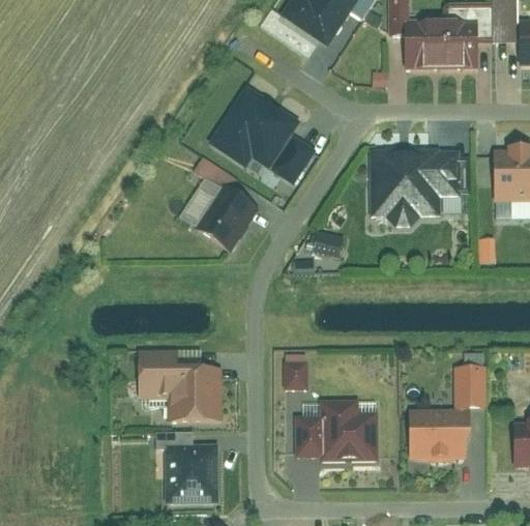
[(289,0),(280,15),(328,46),(356,0),(289,0)]
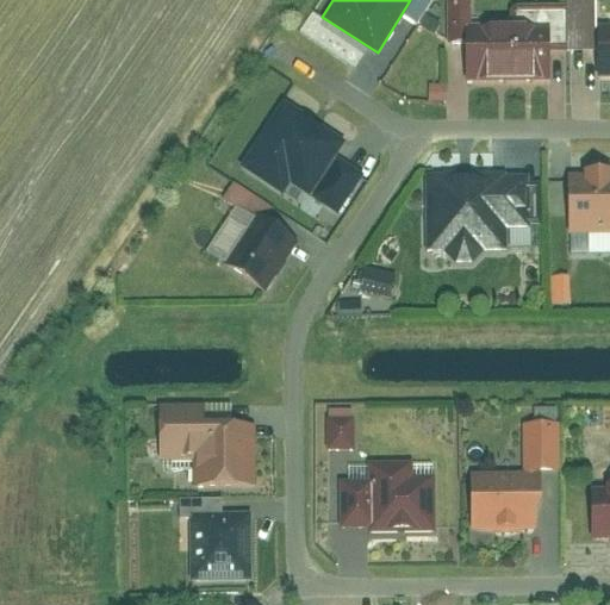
[(609,19),(597,20),(598,74),(609,73),(609,19)]
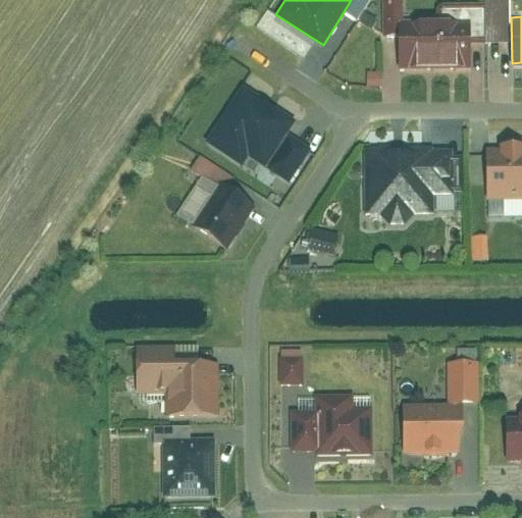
[(404,66),(472,65),(472,17),(404,18),(404,66)]
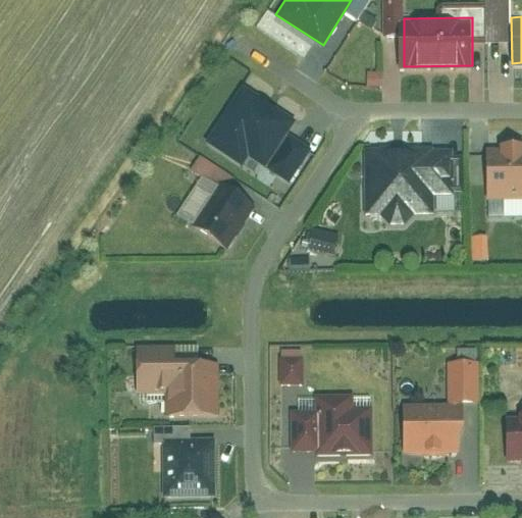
[(368,86),(383,87),(383,72),(368,72),(368,86)]
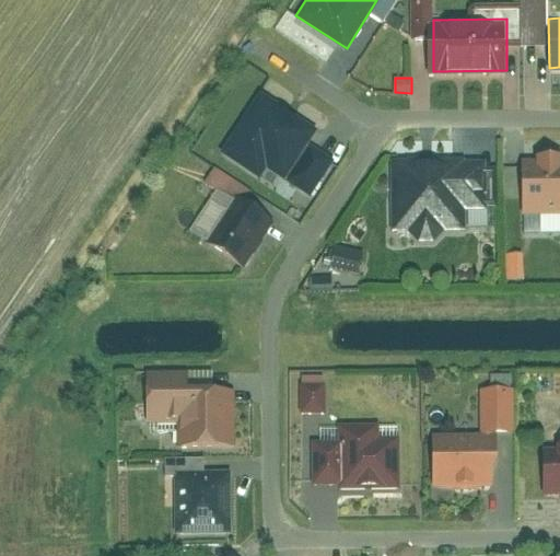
[(259,176),(266,166),(284,178),(318,129),(258,89),(218,149),(259,176)]
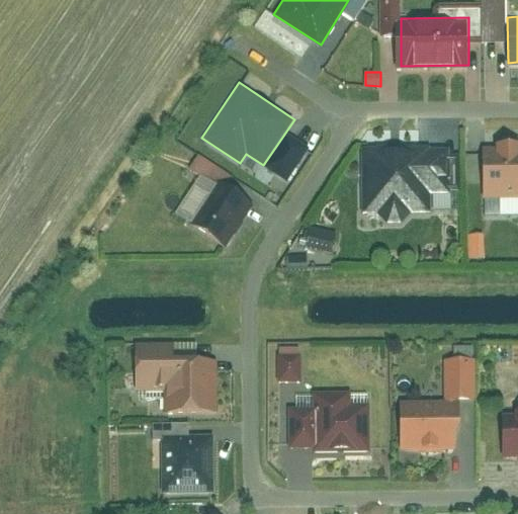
[(483,146),(483,195),(517,195),(517,140),(495,141),(495,146),(483,146)]
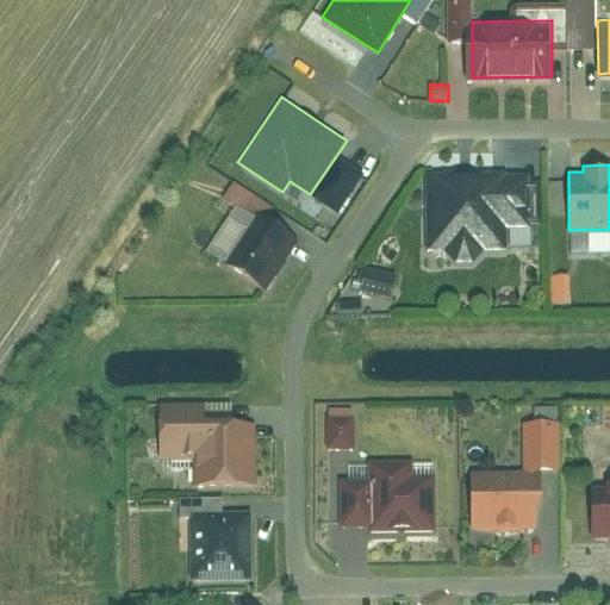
[(524,172),(424,173),(424,250),(441,250),(452,261),(473,261),(479,250),(503,250),(503,229),(530,229),(530,224),(539,224),(539,181),(524,182),(524,172)]
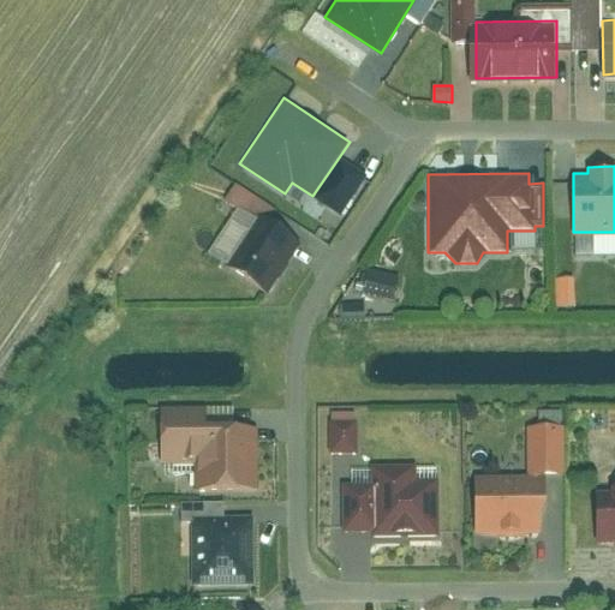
[(261,213),(226,263),(267,291),(302,240),(261,213)]
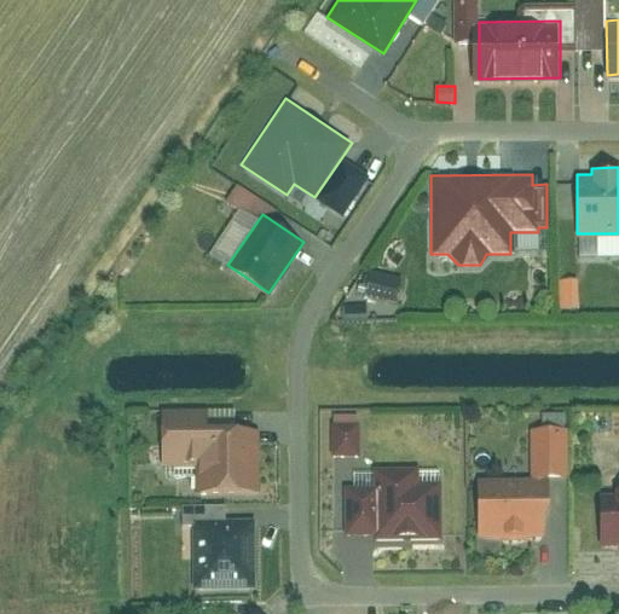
[(368,297),(399,303),(405,278),(374,271),(368,297)]
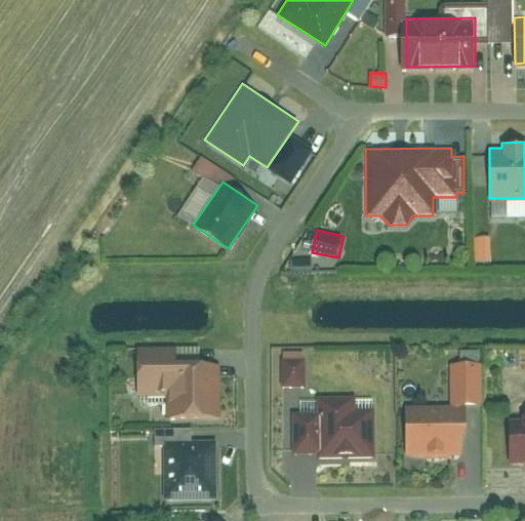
[(292,271),(313,272),(313,262),(292,262),(292,271)]
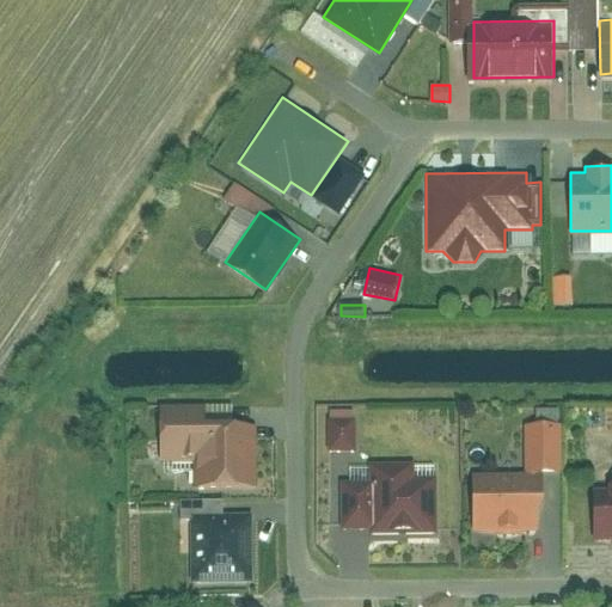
[(328,408),(328,449),(355,451),(355,418),(352,417),(353,408),(328,408)]
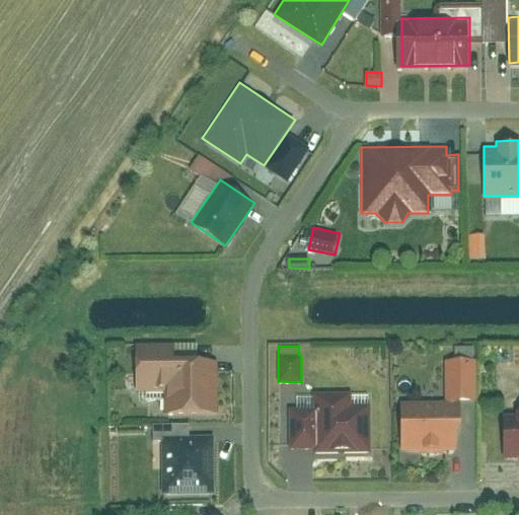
[(136,391),(163,390),(163,413),(217,413),(217,355),(136,356),(136,369),(126,369),(126,385),(136,385),(136,391)]
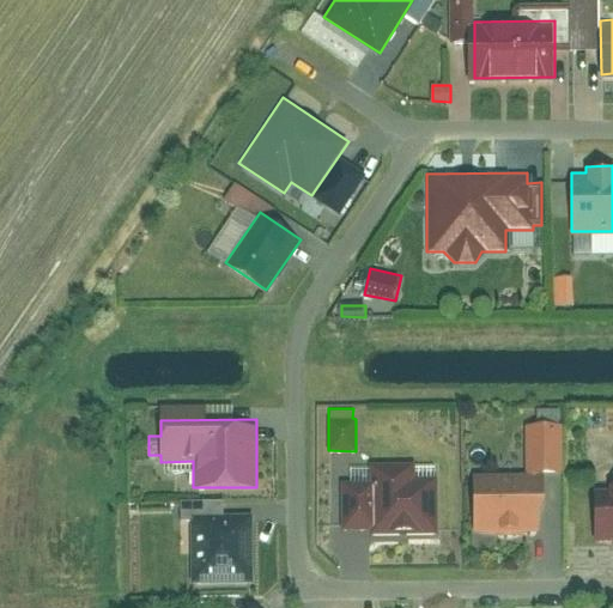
[(525,424),(525,470),(560,470),(560,424),(525,424)]
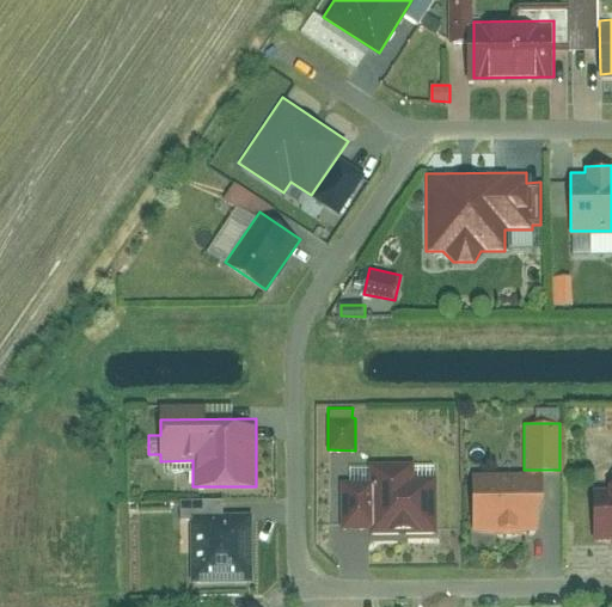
[(412,460),(371,460),(371,480),(371,527),(372,534),(436,534),(436,477),(412,477),(412,460)]
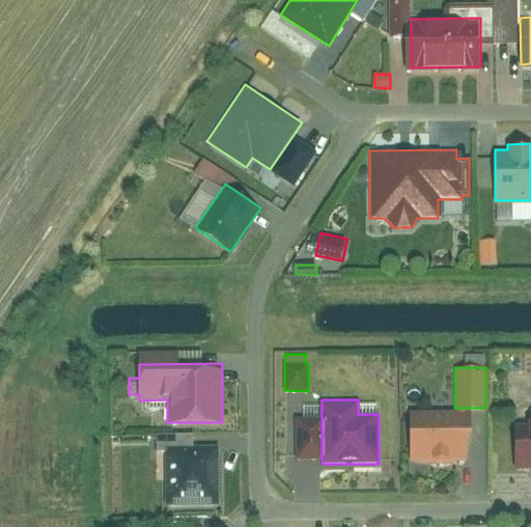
[(409,410),(410,462),(467,462),(467,410),(409,410)]
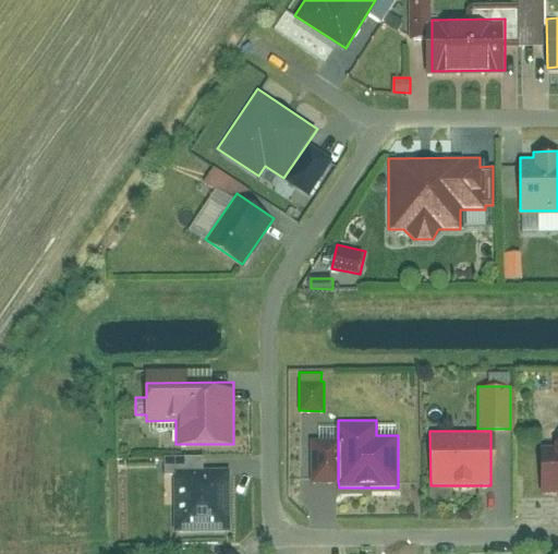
[(338,481),(338,438),(311,438),(311,481),(338,481)]
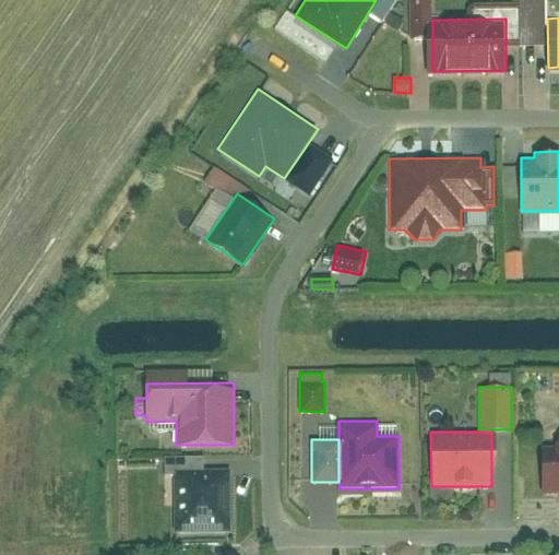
[(542,494),(558,493),(558,441),(557,441),(557,447),(542,447),(542,494)]
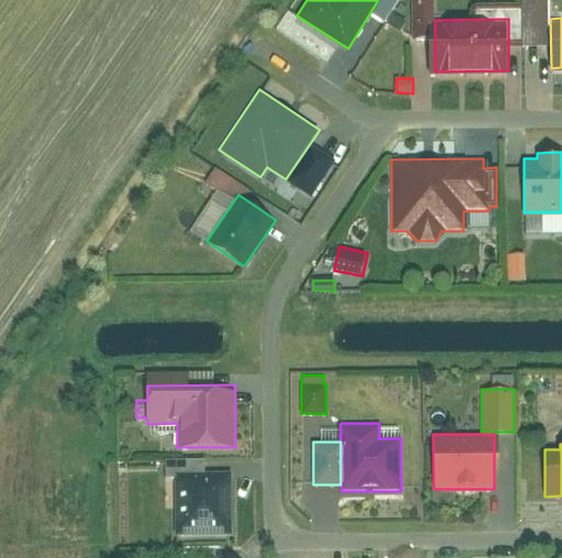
[(173,471),(173,535),(232,535),(232,471),(173,471)]
